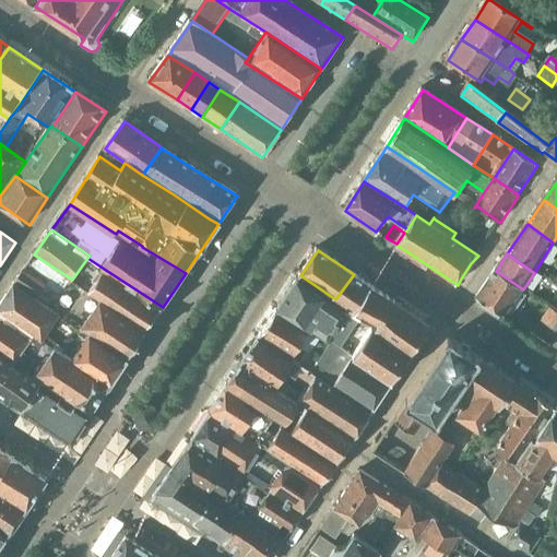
[(15,283),(14,284),(60,315),(81,328),(83,327),(129,357),(146,330),(101,298),(90,291),(72,280),(34,255),(15,283)]
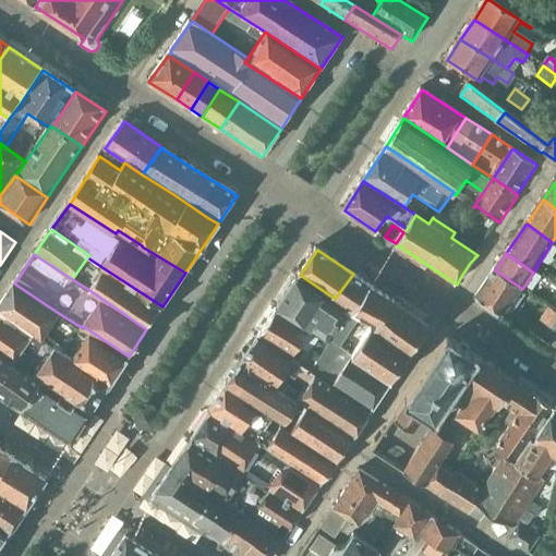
[(104,268),(87,257),(72,279),(89,290),(100,298),(146,329),(160,309),(162,306),(104,268)]
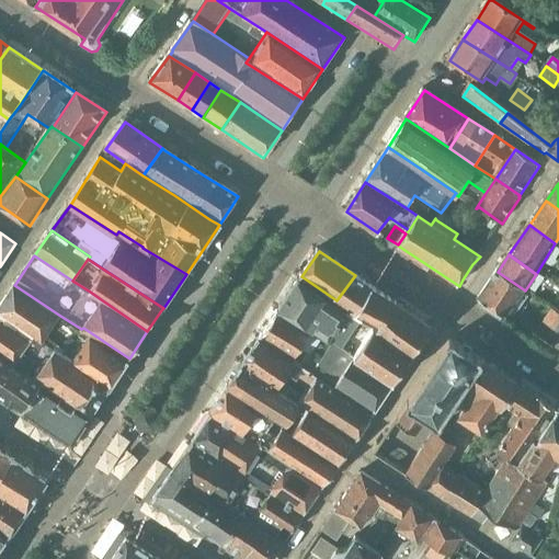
[(498,272),(478,299),(508,319),(510,317),(509,316),(525,291),(498,272)]
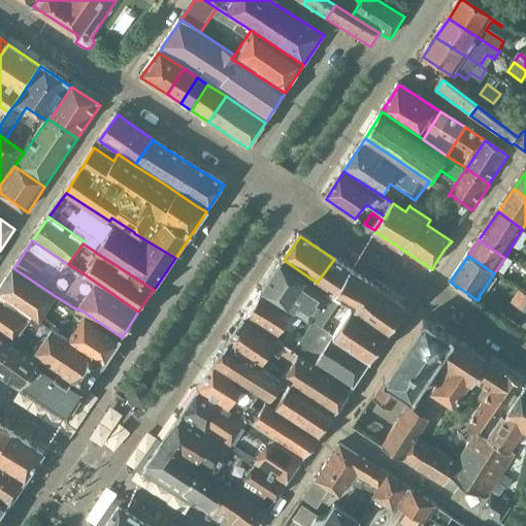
[(334,259),(317,283),(335,296),(338,292),(339,293),(353,271),(334,259)]
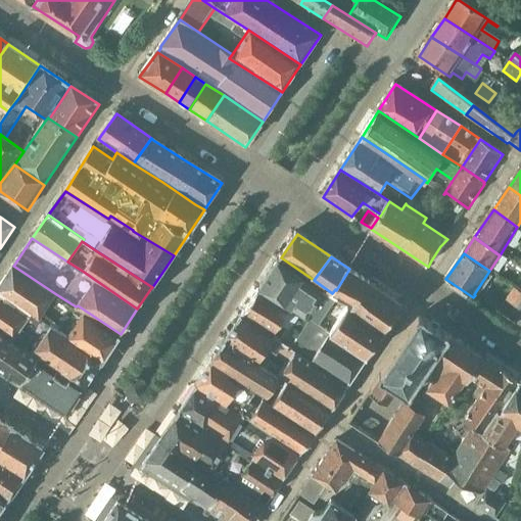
[(338,300),(280,259),(262,287),(312,321),(320,326),(321,326),(338,300)]
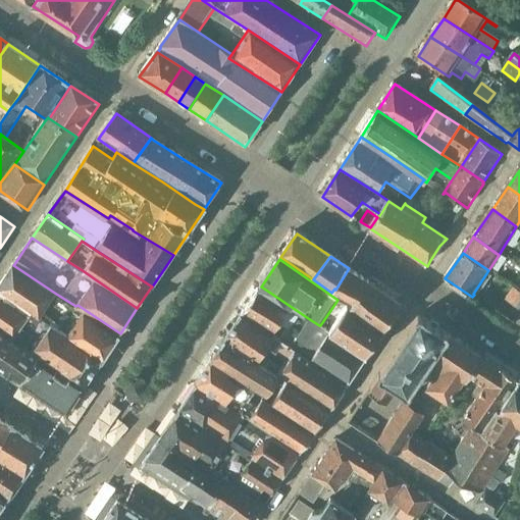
[(56,294),(13,265),(0,287),(0,362),(13,340),(21,327),(31,312),(39,317),(56,294)]
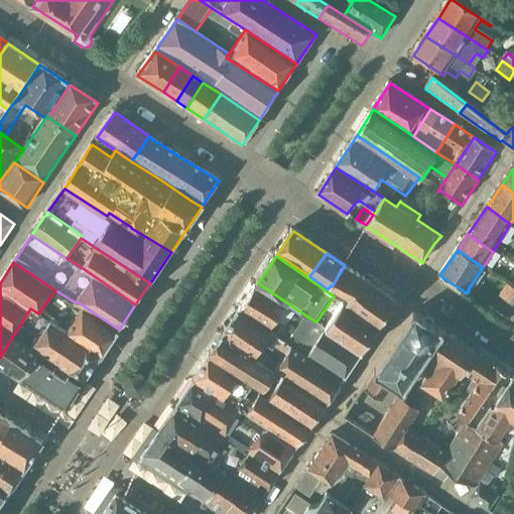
[(365,278),(345,265),(332,286),(351,298),(365,278)]
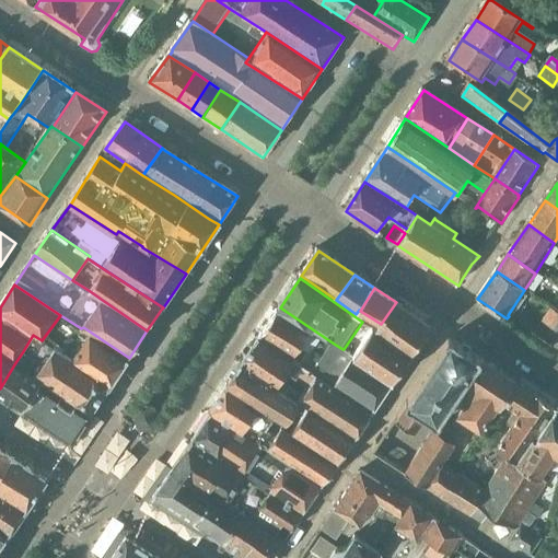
[(374,329),(373,330),(413,357),(431,326),(396,302),(381,324),(376,332),(374,329)]
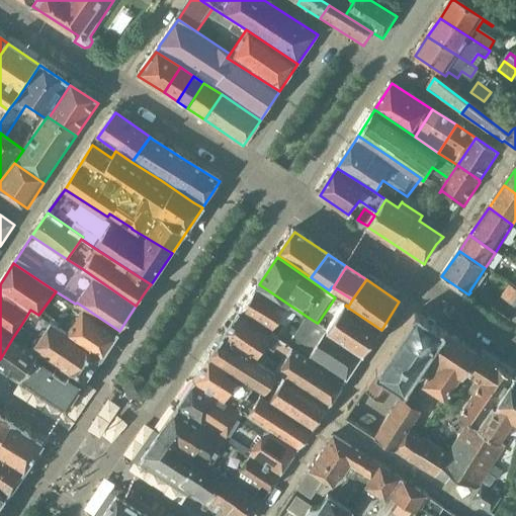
[(241,312),(240,314),(271,333),(278,338),(285,327),(278,322),(287,307),(257,287),(241,312)]
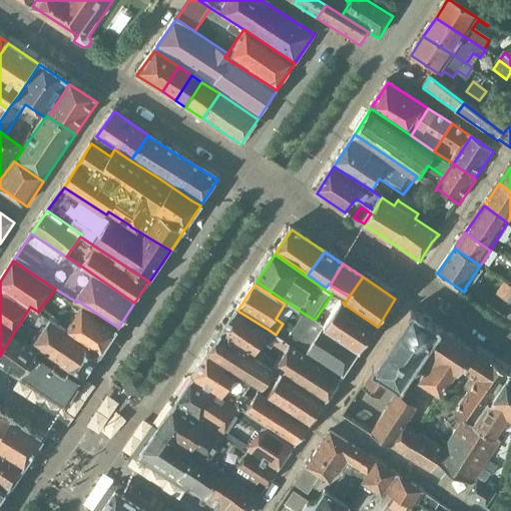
[(55,289),(38,312),(50,321),(65,331),(101,353),(117,328),(118,328),(76,300),(74,301),(55,289)]
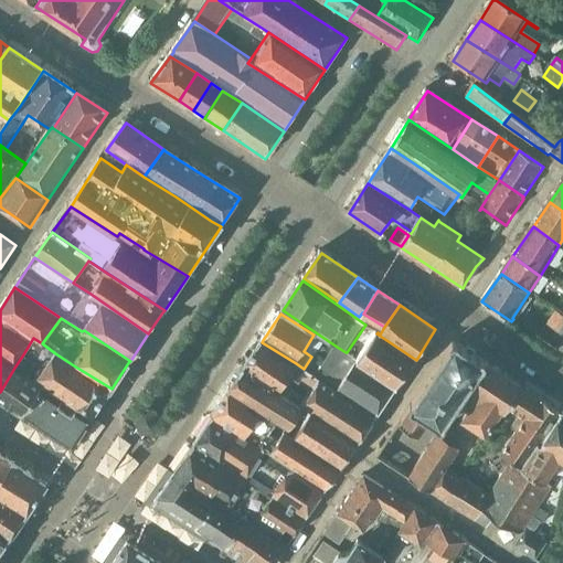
[(376,333),(358,360),(358,361),(397,388),(416,360),(376,333)]
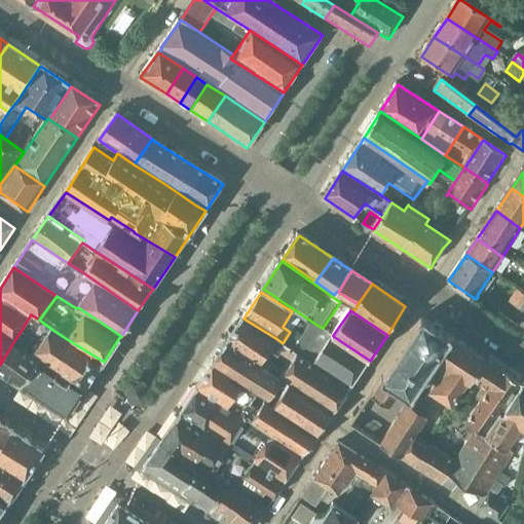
[(86,387),(104,362),(67,339),(51,329),(39,320),(31,314),(22,330),(13,342),(25,348),(34,354),(39,358),(86,387)]
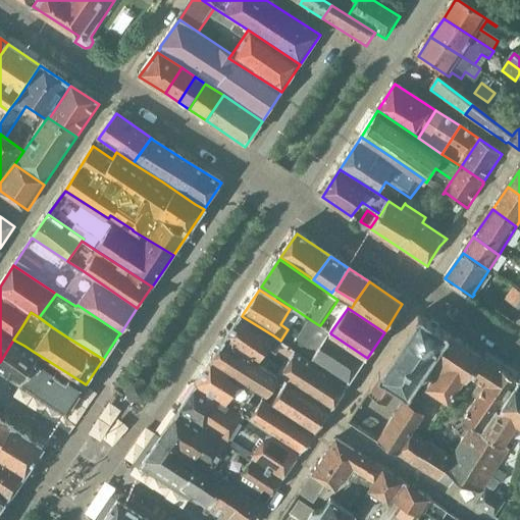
[(273,335),(242,316),(225,340),(281,377),(289,382),(294,385),(310,361),(292,349),(280,341),(273,335)]
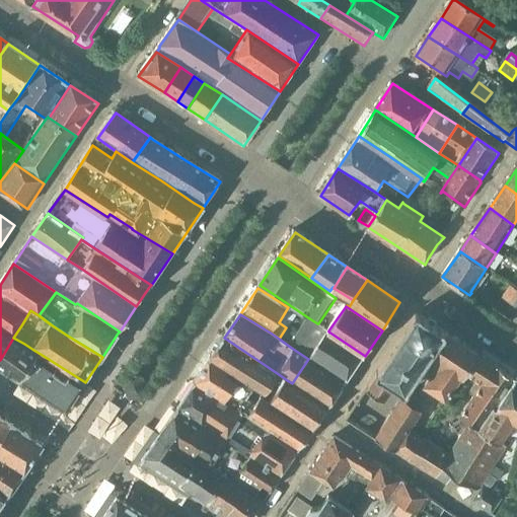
[(447,334),(418,314),(368,389),(384,400),(393,387),(405,394),(419,372),(429,378),(424,386),(449,403),(468,375),(482,356),(447,334)]
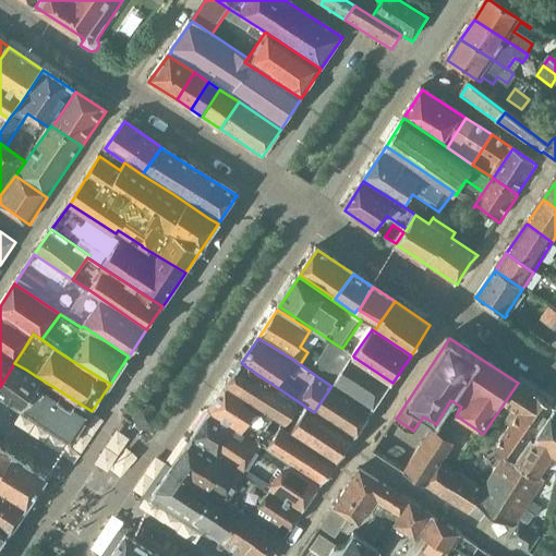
[(333,342),(321,361),(312,373),(331,386),(373,413),(375,409),(393,383),(353,357),(353,355),(342,348),(341,348),(333,342)]
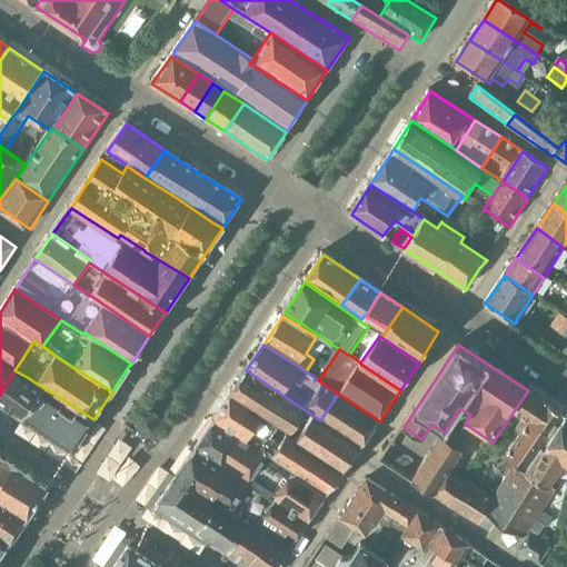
[(314,359),(306,371),(318,380),(327,368),(314,359)]
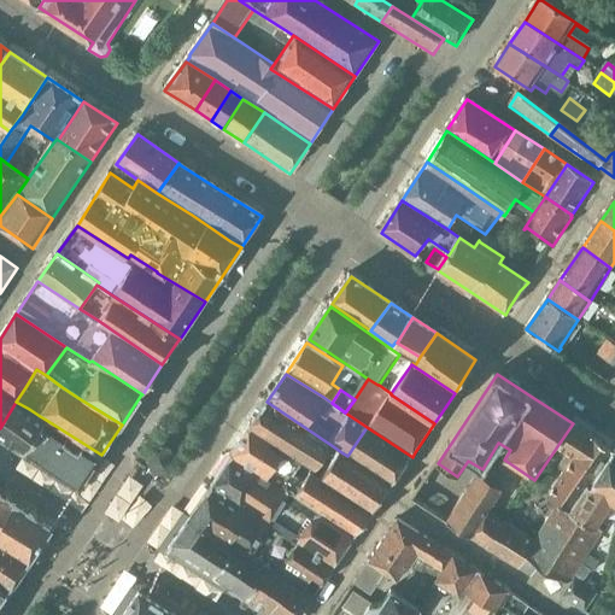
[(16,402),(0,428),(0,434),(25,452),(46,420),(40,416),(29,409),(16,402)]
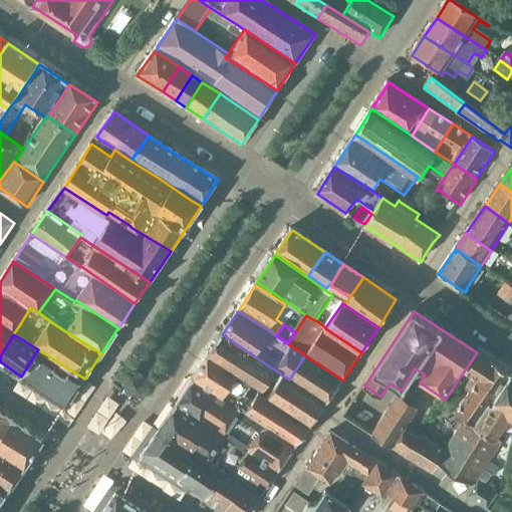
[(277,371),(222,334),(209,353),(254,385),(255,384),(263,389),(262,391),(270,396),(274,391),(270,388),(270,387),(267,385),(277,371)]
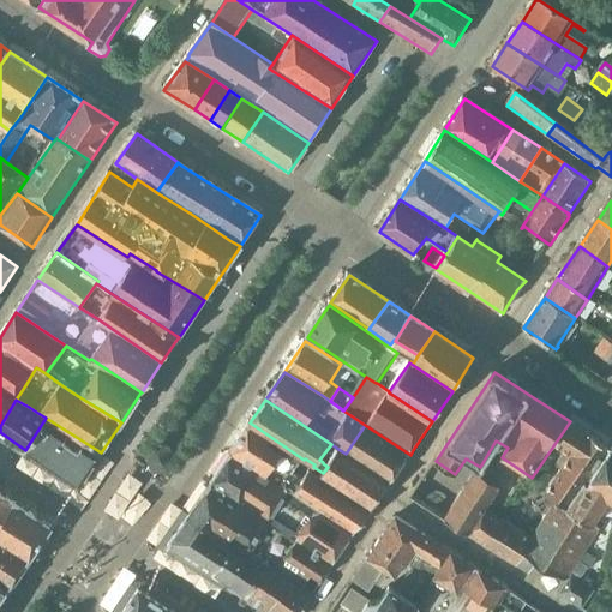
[(101,453),(46,418),(25,450),(79,485),(101,454),(101,453)]
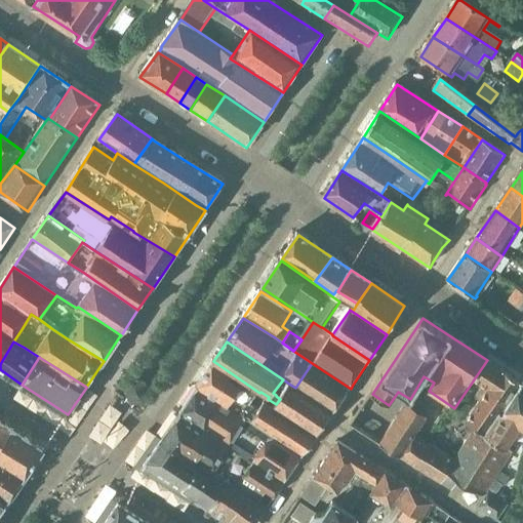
[(487,360),(474,379),(485,388),(478,399),(482,402),(469,424),(479,431),(489,437),(522,387),(522,384),(510,375),(487,360)]
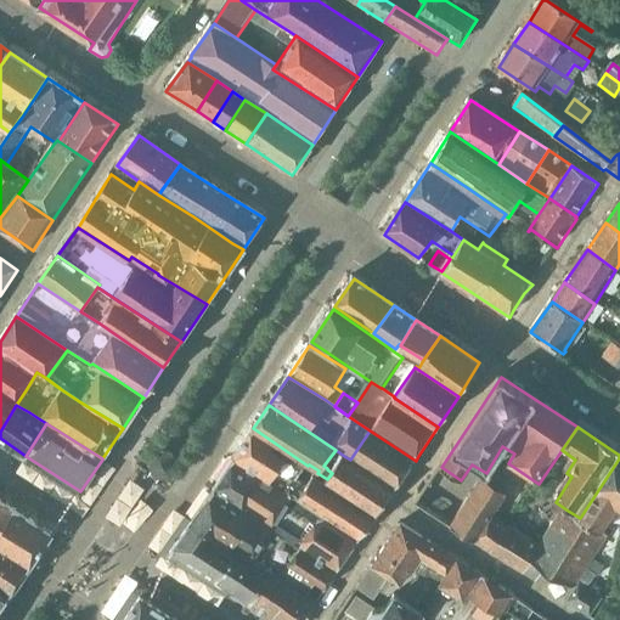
[(308,466),(253,428),(234,458),(235,458),(235,460),(293,497),(288,505),(294,508),(308,488),(298,482),(308,466)]
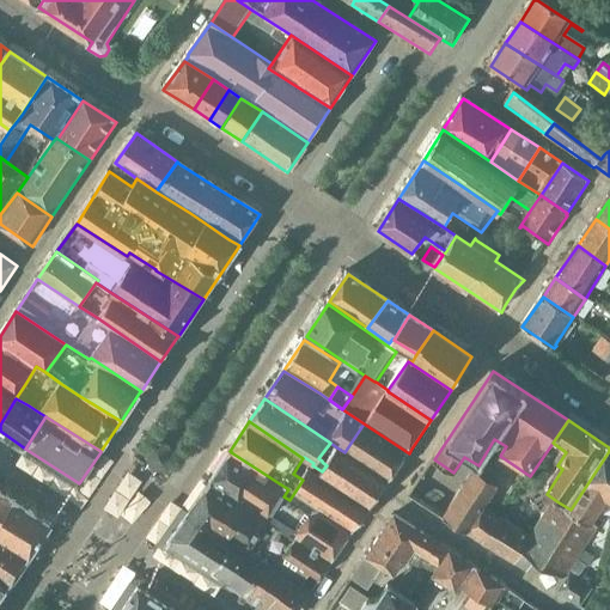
[(409,453),(364,424),(345,452),(389,483),(409,453)]
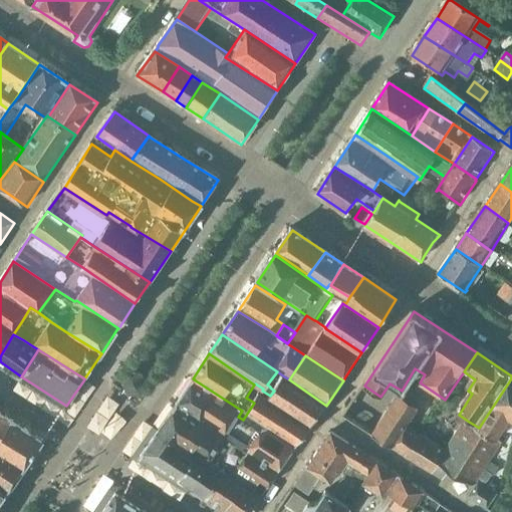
[(131,373),(122,384),(129,394),(142,396),(150,385),(143,373),(131,373)]
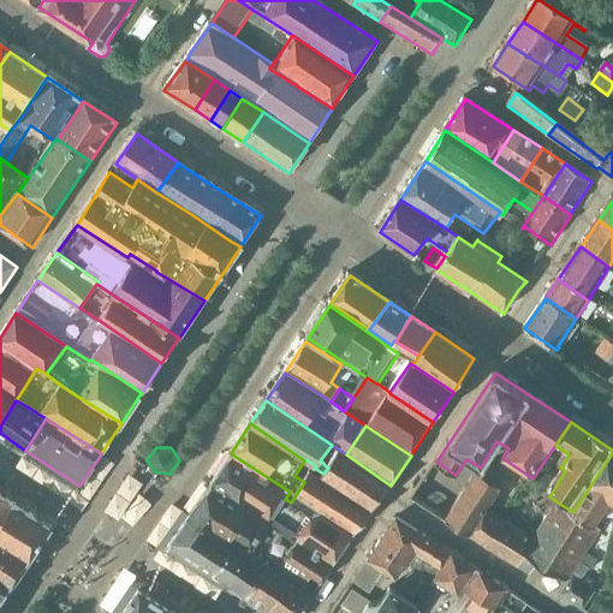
[(314,468),(309,475),(372,515),(391,486),(346,454),(340,451),(328,468),(323,474),(314,468)]
